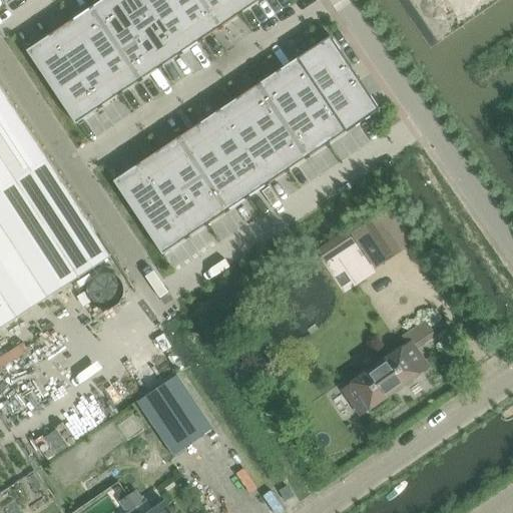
[(138,35),(115,0),(103,0),(91,8),(118,48),(138,35)]
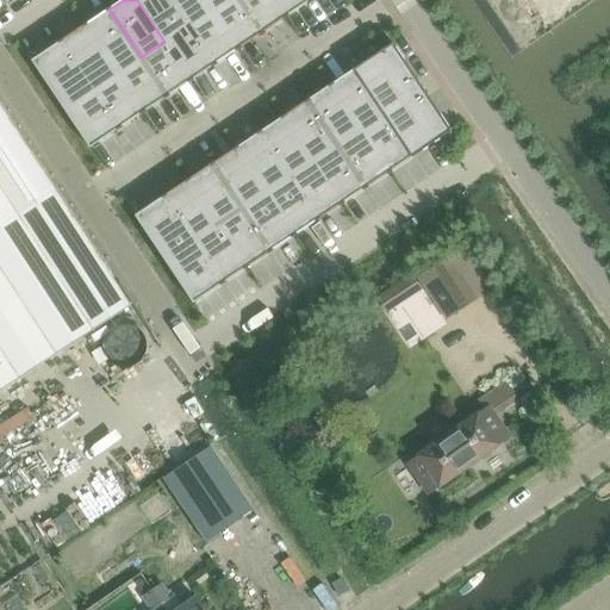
[(188,26),(170,0),(137,0),(165,42),(188,26)]
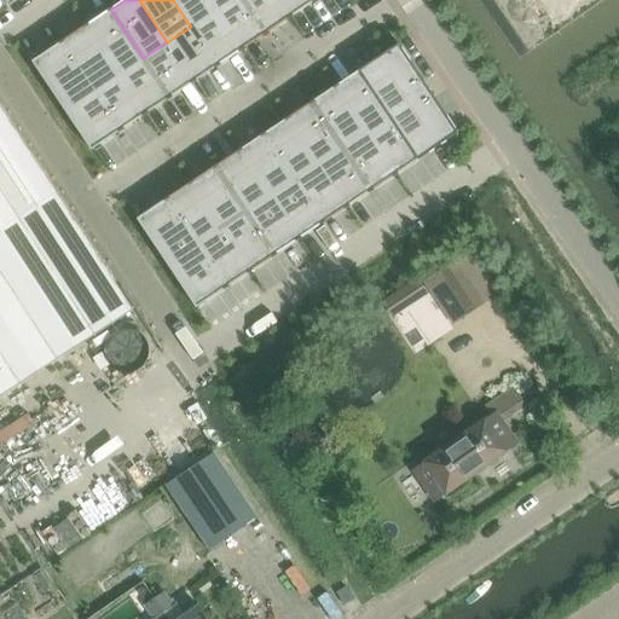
[(215,10),(208,0),(173,0),(191,27),(215,10)]
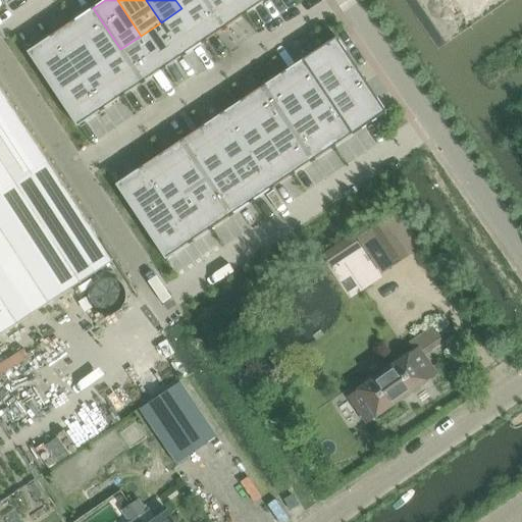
[(194,0),(175,0),(181,8),(194,0)]
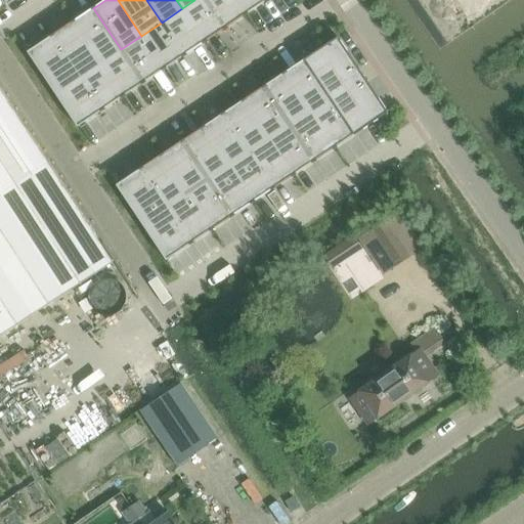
[(226,30),(206,0),(194,0),(182,8),(206,43),(226,30)]
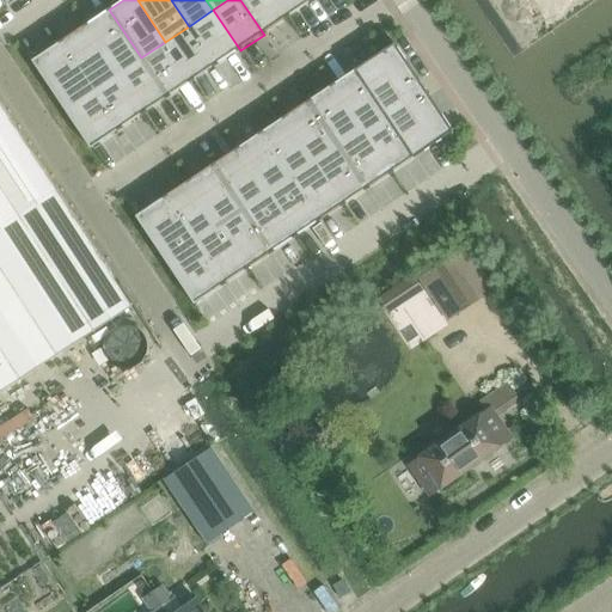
[(288,18),(275,0),(240,0),(264,35),(288,18)]
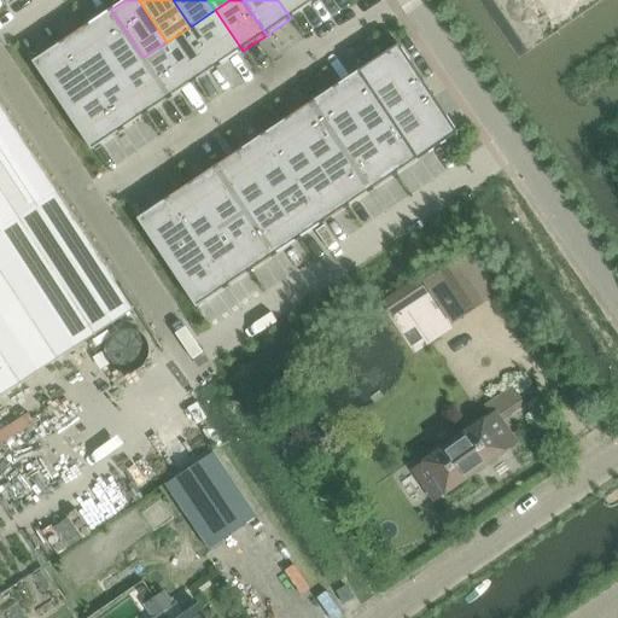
[(315,3),(313,0),(278,0),(291,18),(315,3)]
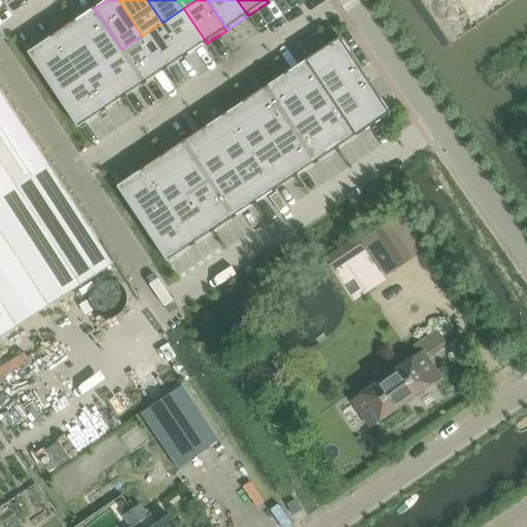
[(121,49),(94,8),(74,22),(101,64),(121,49)]
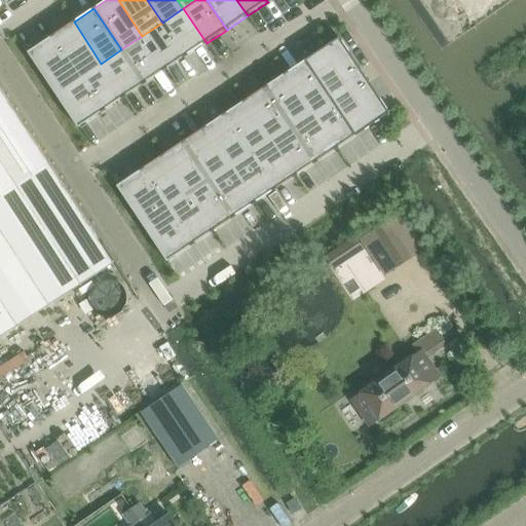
[(207,43),(183,8),(162,23),(186,57),(207,43)]
